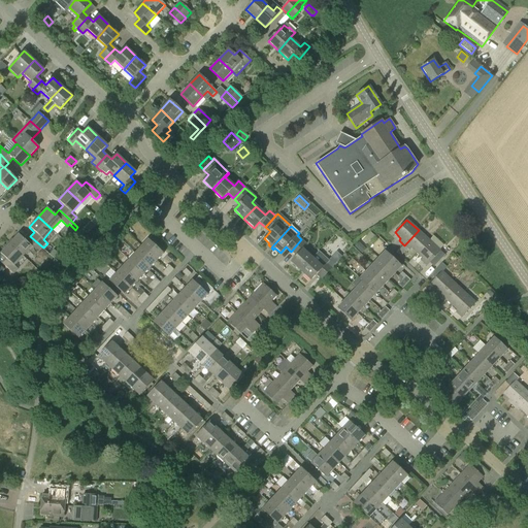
[(417,254),(429,240),(419,230),(404,245),(409,250),(410,248),(417,254)]
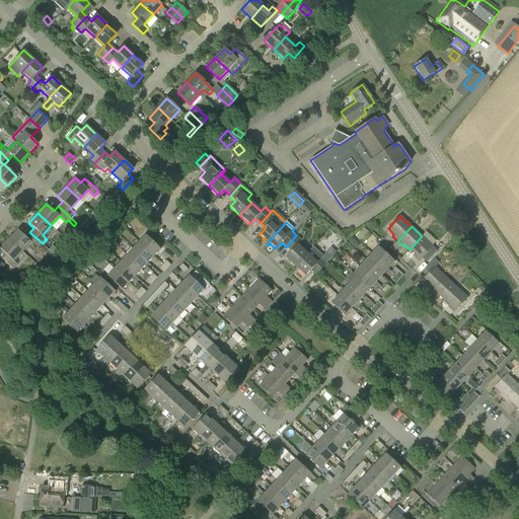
[(9,239),(22,251),(26,247),(33,253),(38,248),(39,250),(43,245),(42,244),(43,243),(29,232),(25,237),(17,230),(9,239)]
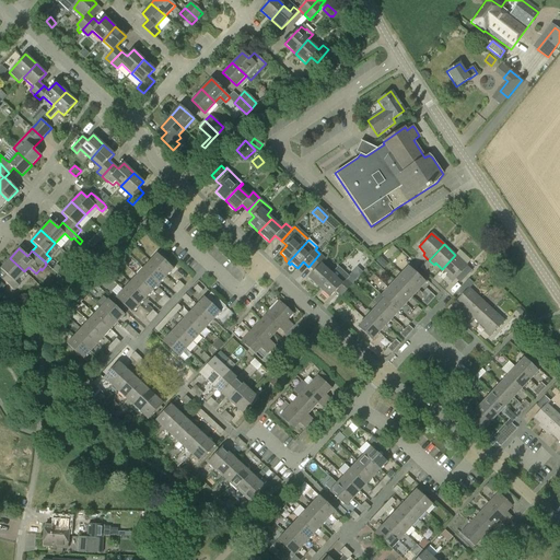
[(156,254),(150,261),(166,277),(174,269),(156,254)]
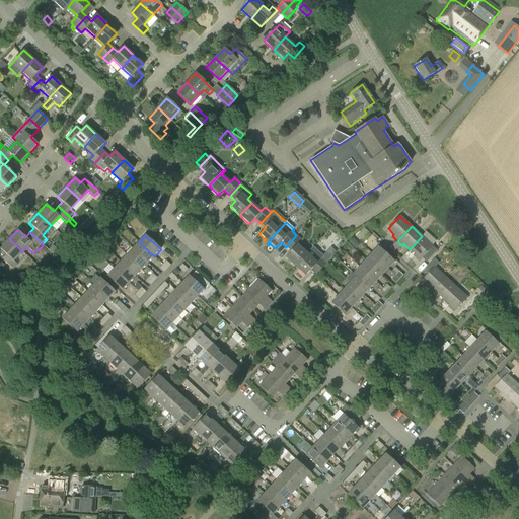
[(301,260),(307,253),(304,250),(306,246),(301,241),(302,240),(296,235),(286,247),(291,251),(286,257),(295,267),(301,260)]
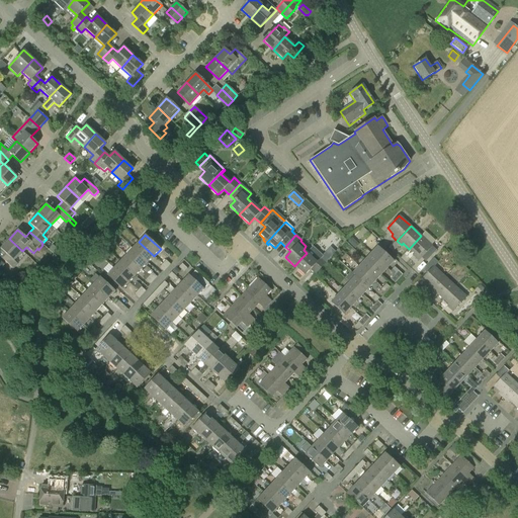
[(432,246),(421,236),(409,249),(414,253),(413,255),(418,260),(432,246)]
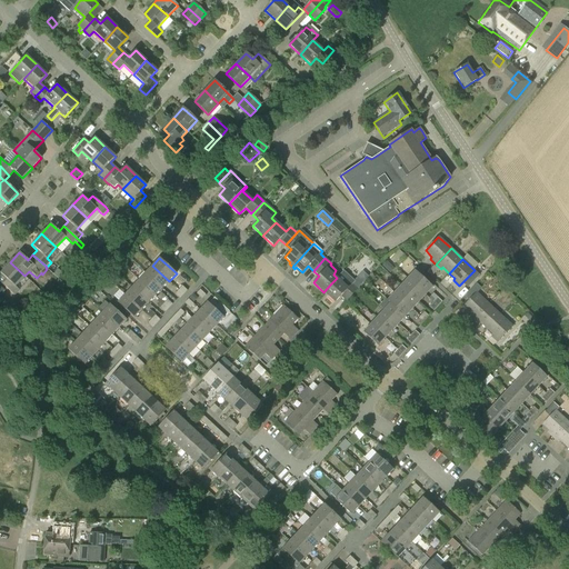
[(15,286),(25,276),(10,262),(0,272),(7,278),(1,283),(15,296),(19,290),(15,286)]
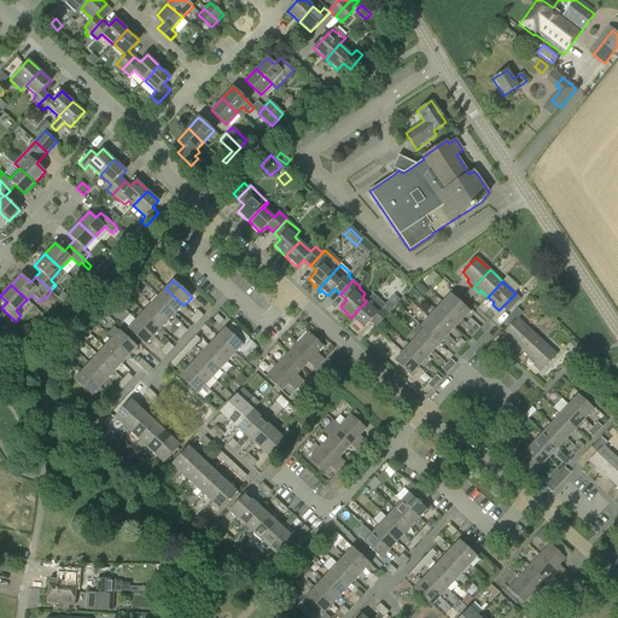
[(420,285),(415,290),(421,295),(425,290),(420,285)]
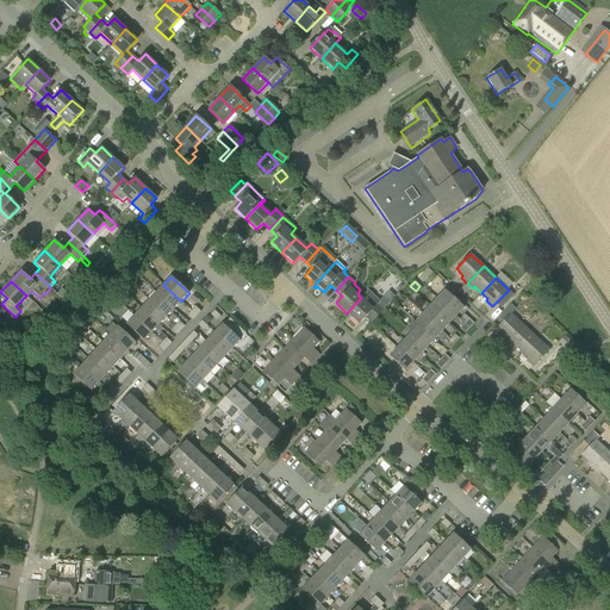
[(181,302),(163,285),(156,292),(174,310),(181,302)]
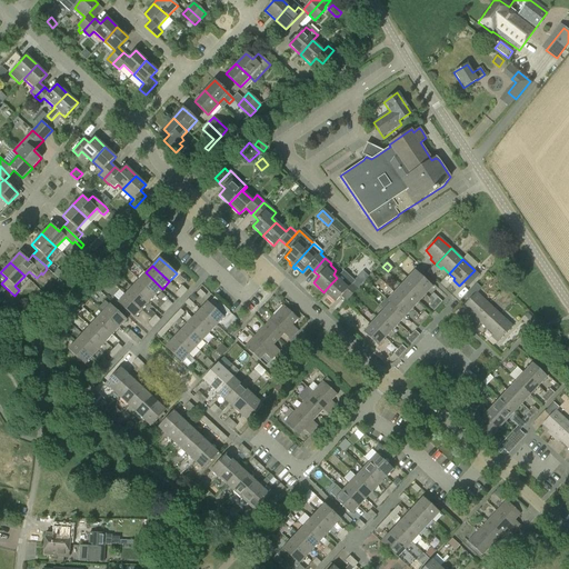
[(437,271),(432,268),(427,273),(431,277),(437,271)]
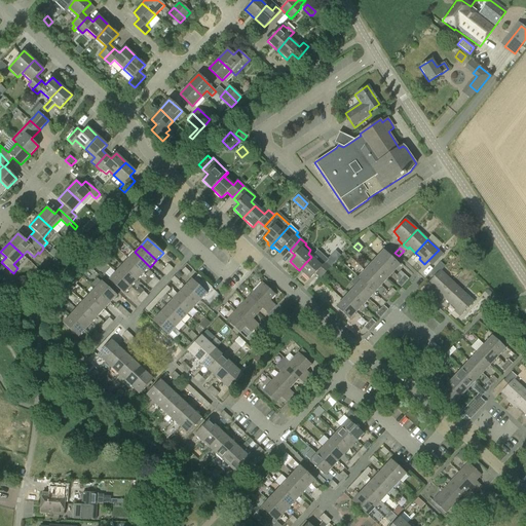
[(382,250),(376,257),(392,272),(399,265),(382,250)]
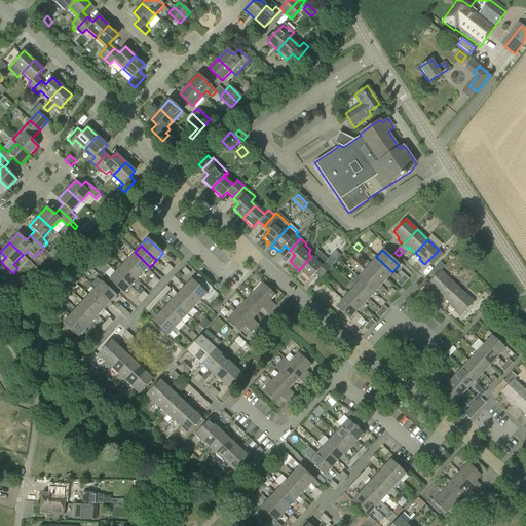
[(305,263),(299,270),(309,279),(314,273),(320,278),(331,267),(326,263),(329,260),(317,251),(311,257),(305,263)]
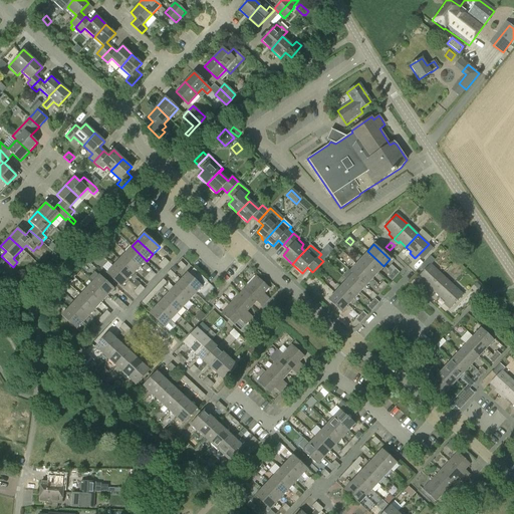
[(147,261),(132,246),(124,253),(141,267),(147,261)]
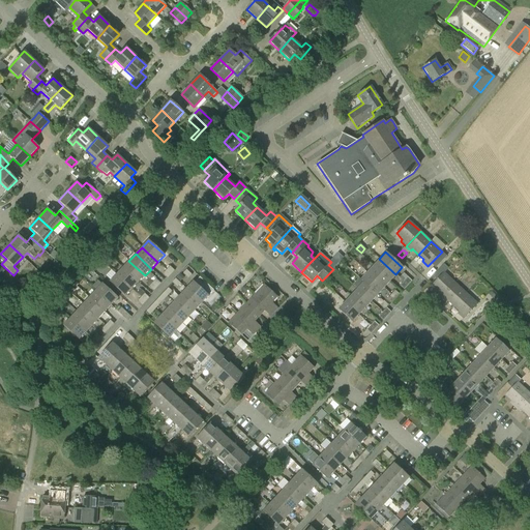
[(373,266),(389,281),(395,274),(379,259),(373,266)]
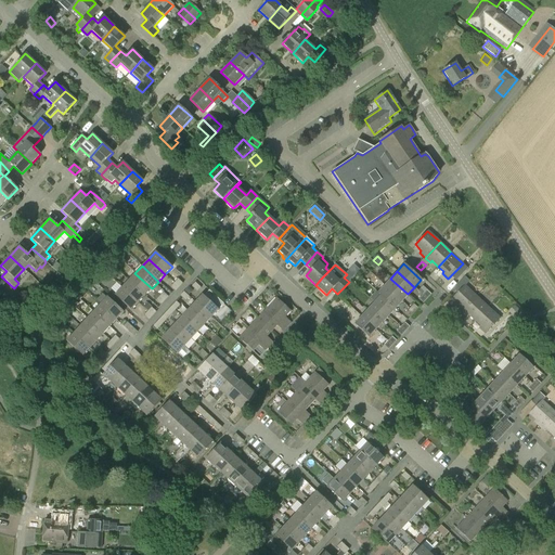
[(128,280),(145,296),(152,288),(134,273),(128,280)]
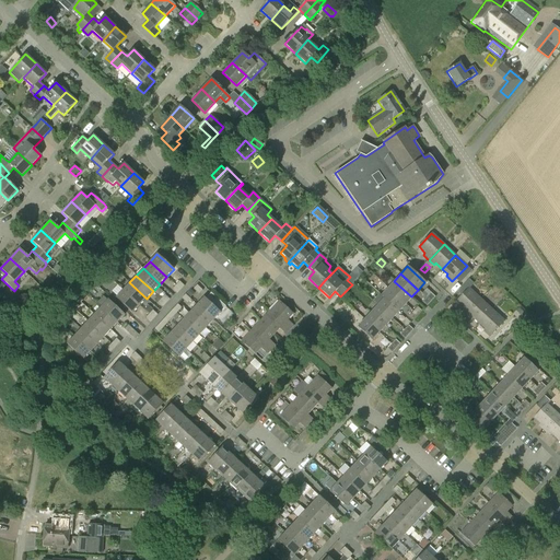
[(411,296),(394,281),(387,288),(405,304),(411,296)]
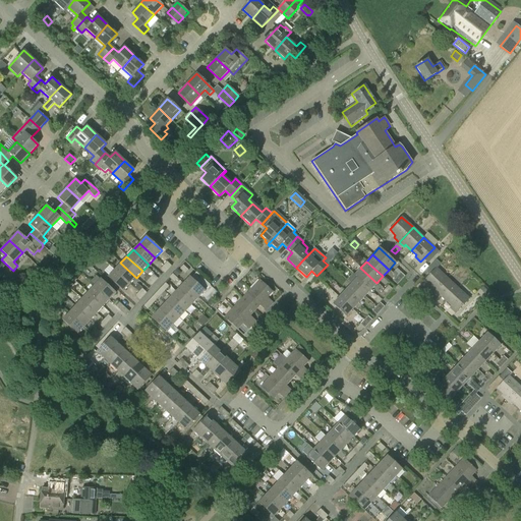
[(114,270),(129,284),(136,278),(120,263),(114,270)]
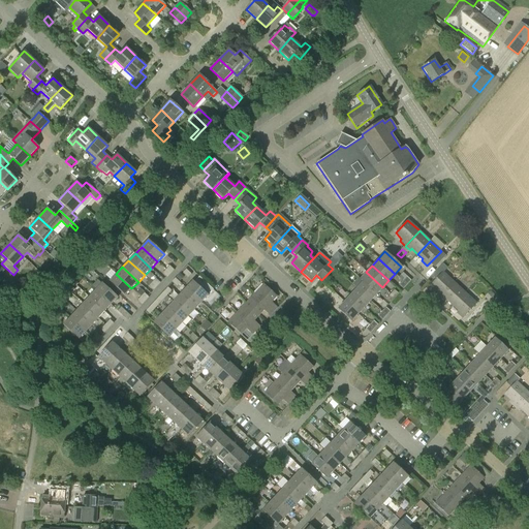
[(192,275),(187,270),(183,273),(189,279),(192,275)]
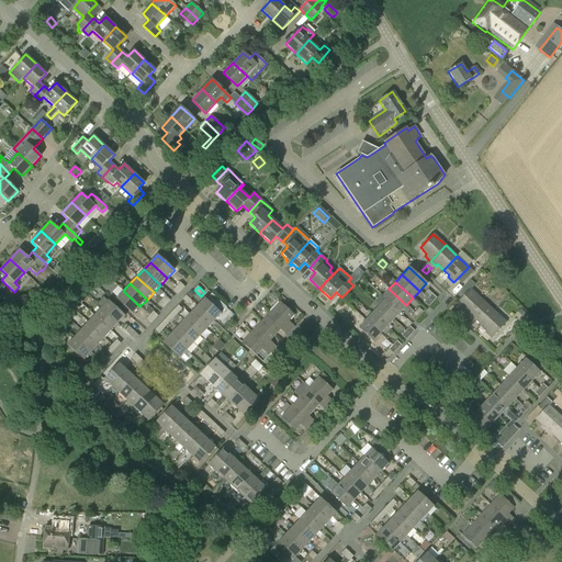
[(462,311),(468,316),(483,301),(470,289),(469,291),(464,288),(460,293),(463,296),(458,303),(463,308),(462,311)]
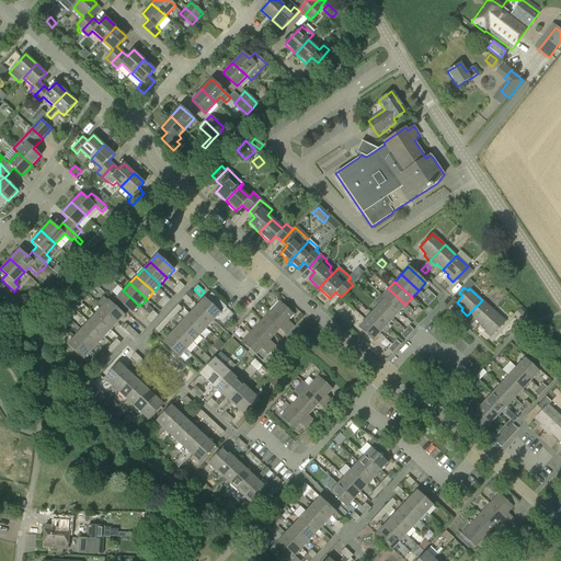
[(385,298),(399,312),(405,305),(388,288),(381,296),(385,298)]
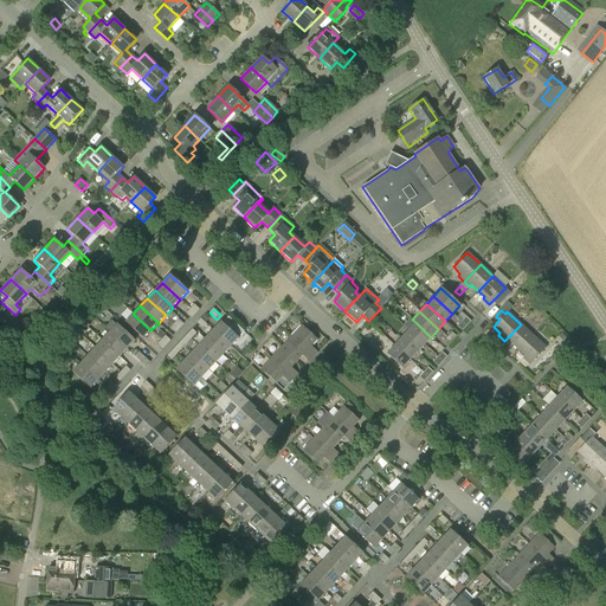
[(143,339),(150,330),(133,314),(124,322),(143,339)]
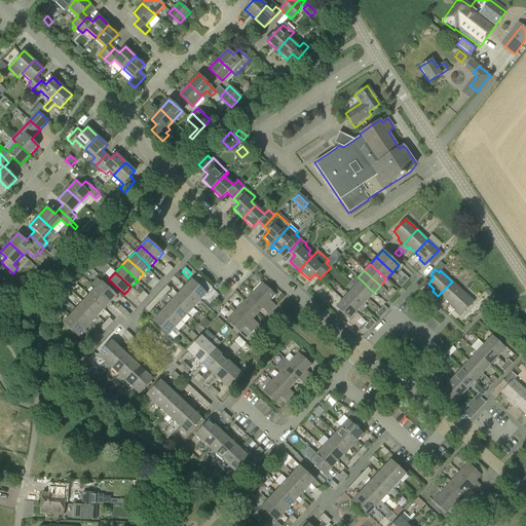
[(184,287),(199,301),(207,294),(208,294),(212,289),(198,276),(193,282),(191,279),(184,287)]
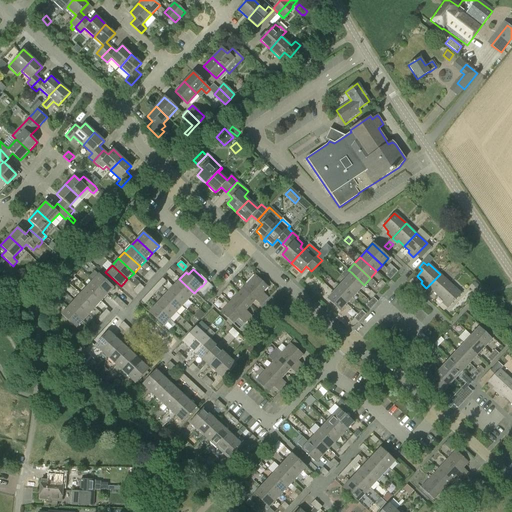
[(175,275),(170,270),(166,274),(171,279),(175,275)]
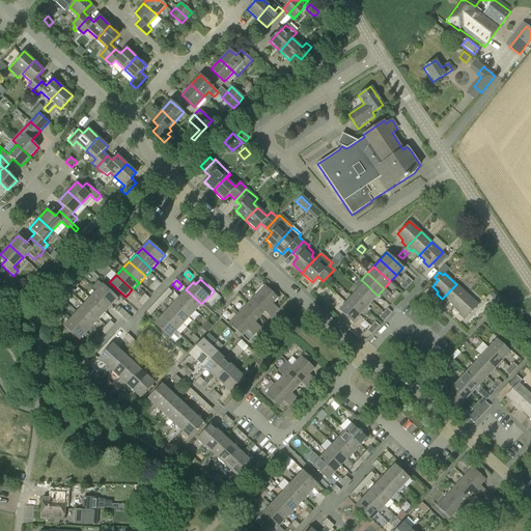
[(378,296),(364,282),(358,289),(371,302),(378,296)]
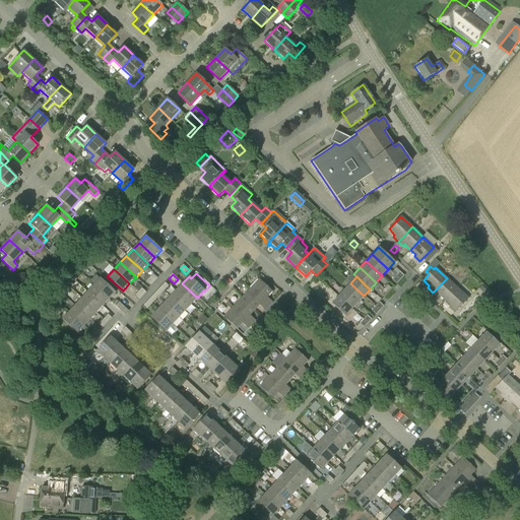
[(100,278),(93,285),(109,300),(116,293),(100,278)]
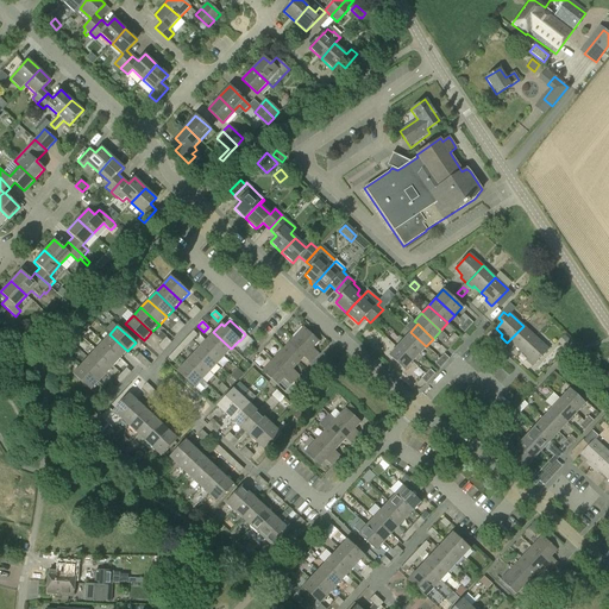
[(522,352),(535,338),(523,326),(507,343),(513,349),(515,346),(522,352)]
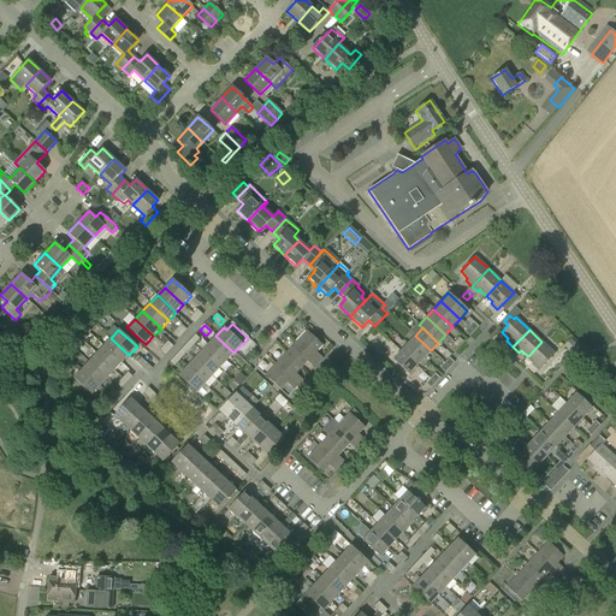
[(307,331),(296,342),(319,363),(323,359),(317,353),(323,345),(307,331)]
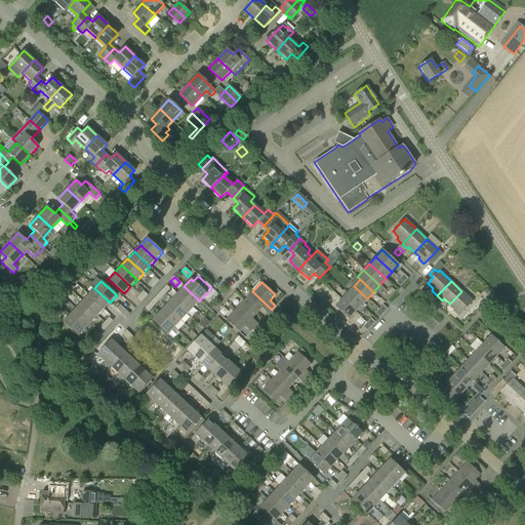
[(11,290),(16,295),(23,288),(17,284),(11,290)]
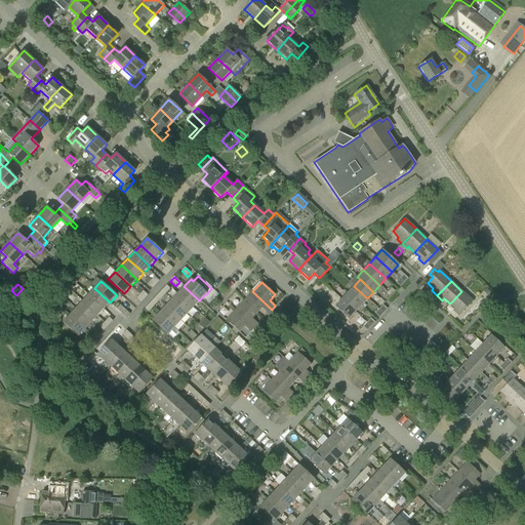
[(167,286),(162,291),(166,294),(170,289),(167,286)]
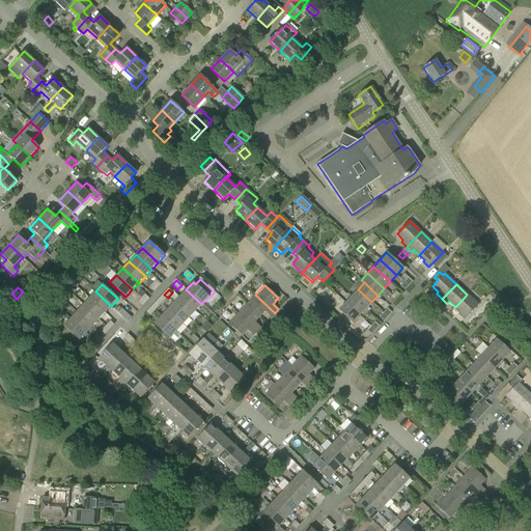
[(179,297),(195,311),(201,304),(186,289),(179,297)]
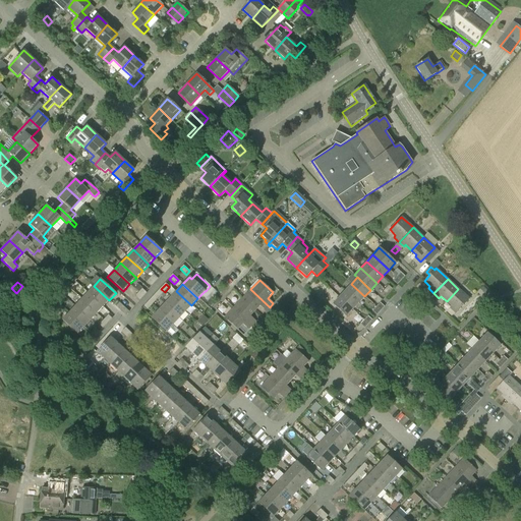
[(364,296),(351,284),(345,290),(358,303),(364,296)]
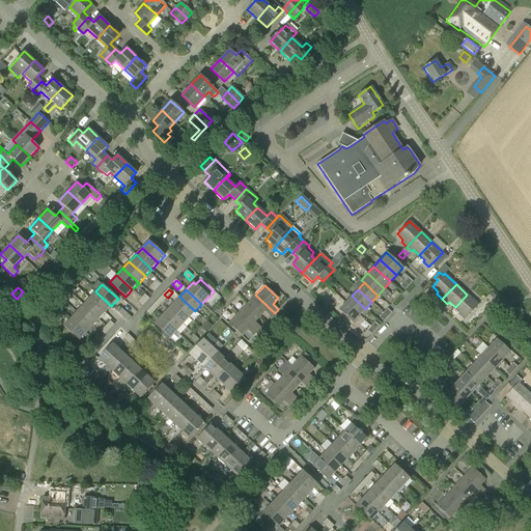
[(111,306),(95,291),(89,298),(105,313),(111,306)]
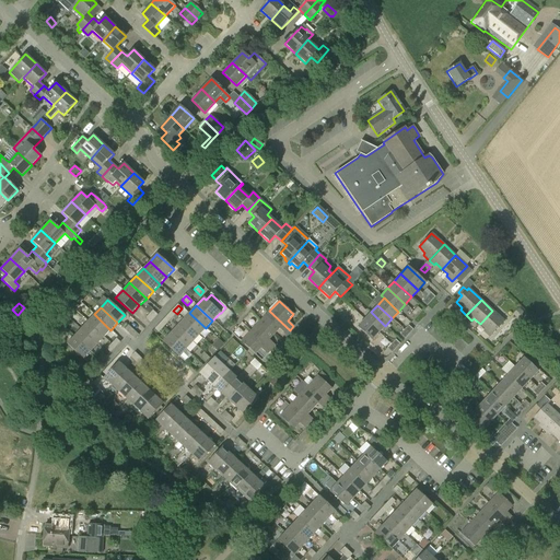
[(417,307),(412,312),(418,316),(422,312),(417,307)]
